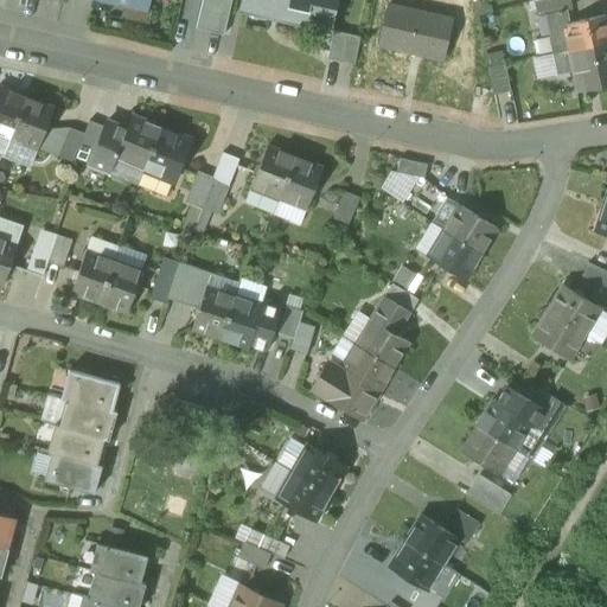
[(101,0),(123,5),(146,11),(148,0),(101,0)]
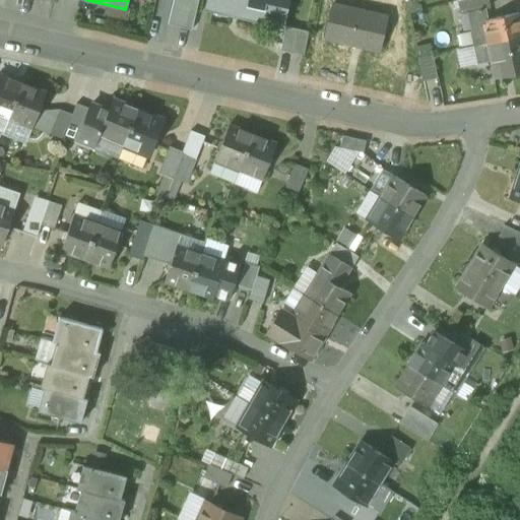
[(288,0),(212,0),(211,6),(238,12),(237,18),(282,28),(283,26),(288,0)]
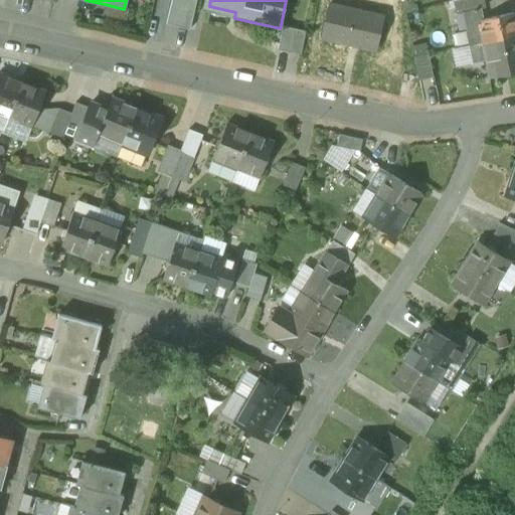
[(482,0),(457,0),(453,1),(452,1),(456,15),(480,9),(484,8),(482,0)]
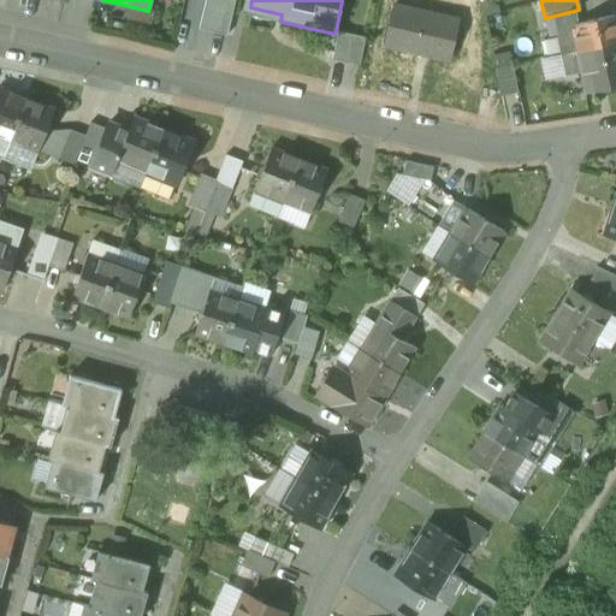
[(234,9),(205,1),(199,30),(226,36),(234,9)]
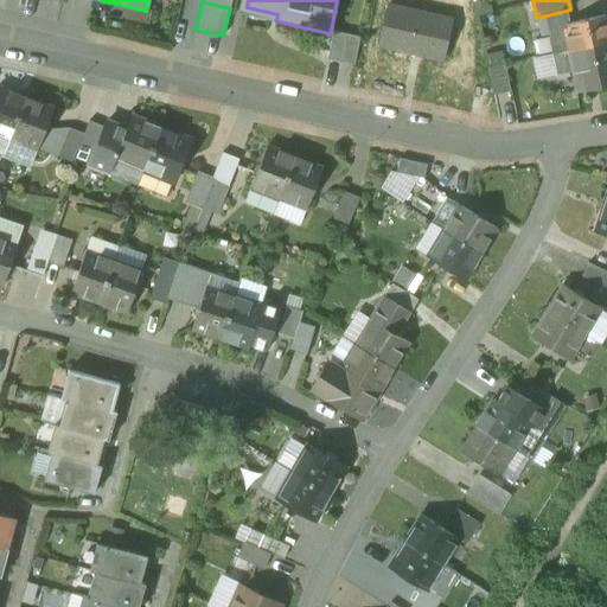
[(120,19),(148,25),(151,12),(146,11),(123,5),(120,19)]
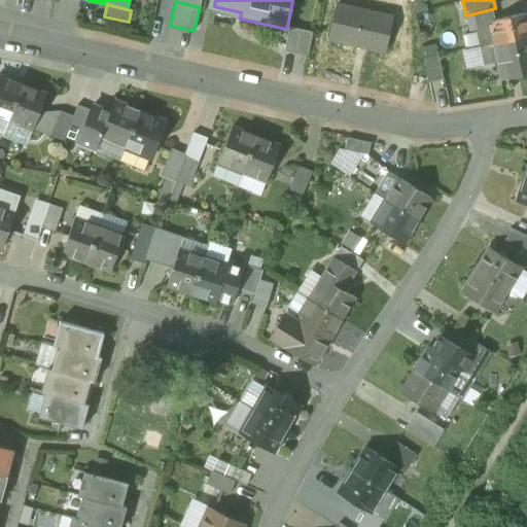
[(328,38),(356,45),(357,38),(385,44),(391,18),(369,12),(369,11),(354,8),(353,12),(336,9),(328,38)]
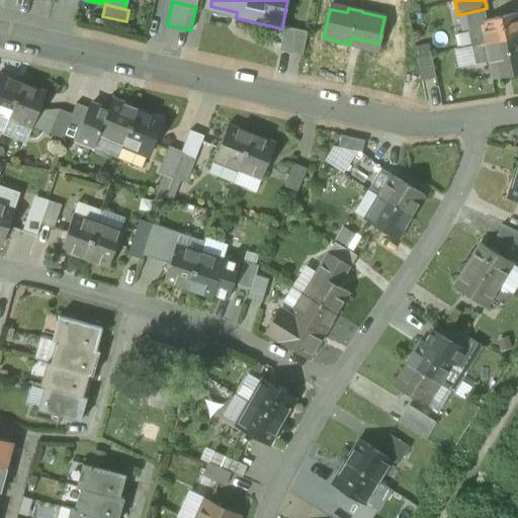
[(461,31),(468,30),(468,29),(481,27),(480,25),(484,24),(484,20),(486,20),(483,9),(458,15),(457,15),(461,31)]
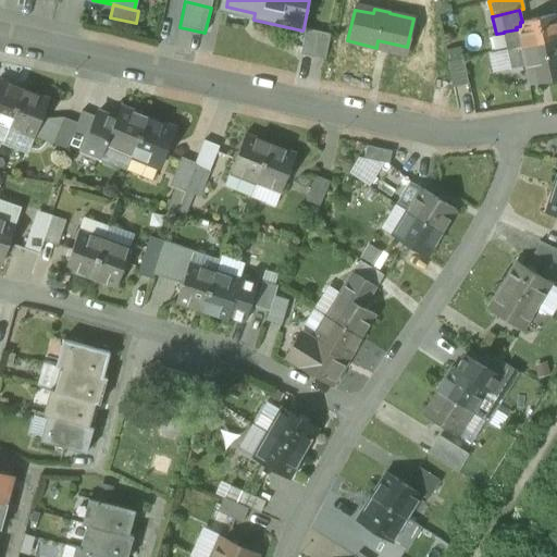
[(556,25),(555,14),(522,22),(520,22),(520,26),(516,27),(517,29),(520,47),(556,39),(556,25)]
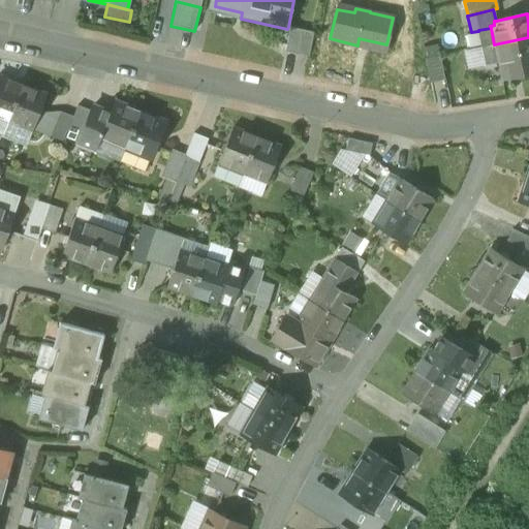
[(284,52),(308,57),(314,33),(290,27),(284,52)]
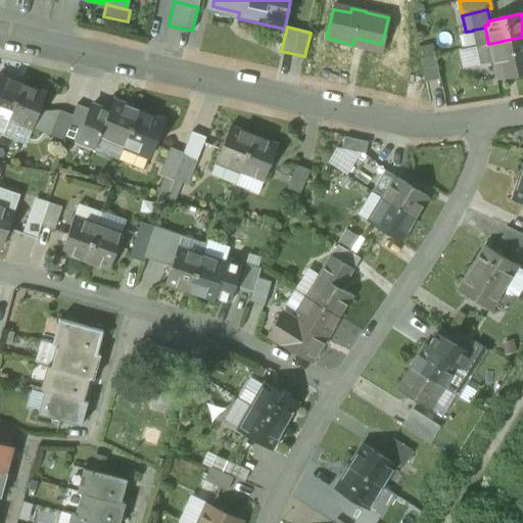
[(488,44),(485,28),(473,30),(473,31),(473,33),(476,45),(476,47),(488,44)]
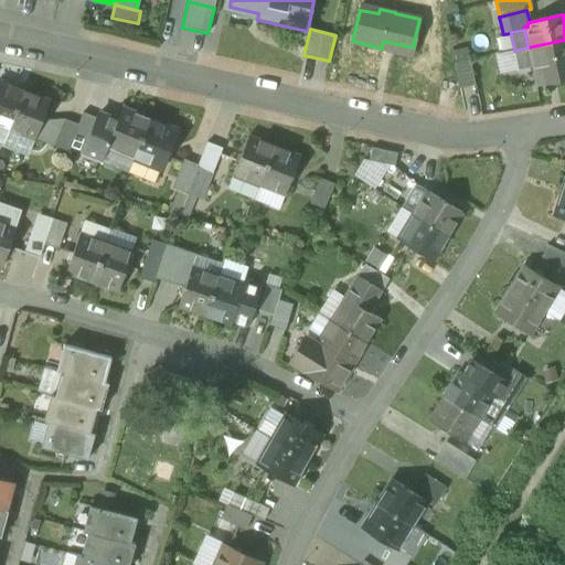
[(514,49),(511,35),(498,38),(500,51),(514,49)]
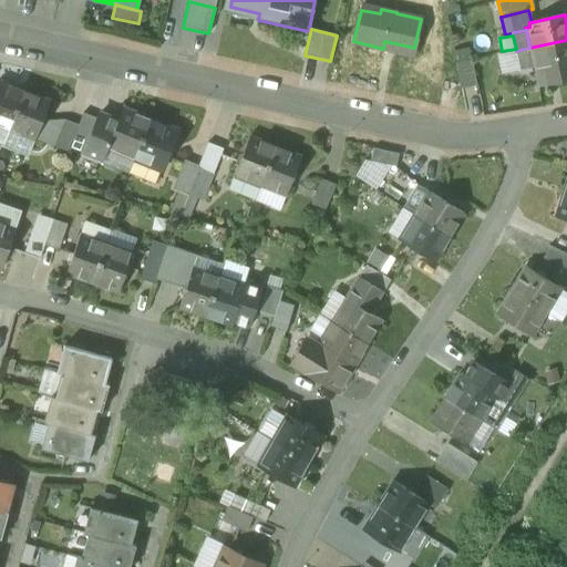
[(566,80),(566,40),(529,48),(516,51),(521,70),(534,68),(537,86),(566,80)]
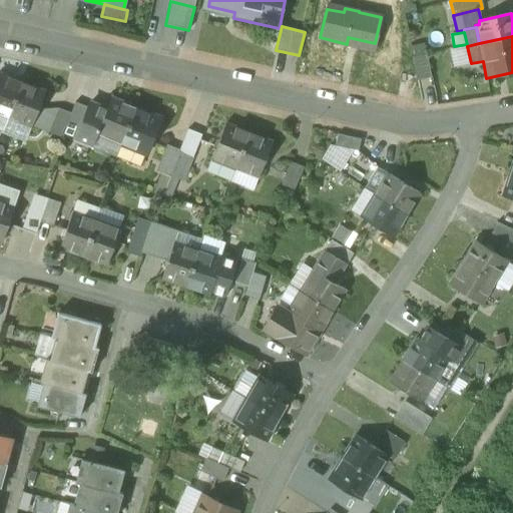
[(471,63),(467,46),(449,50),(453,67),(471,63)]
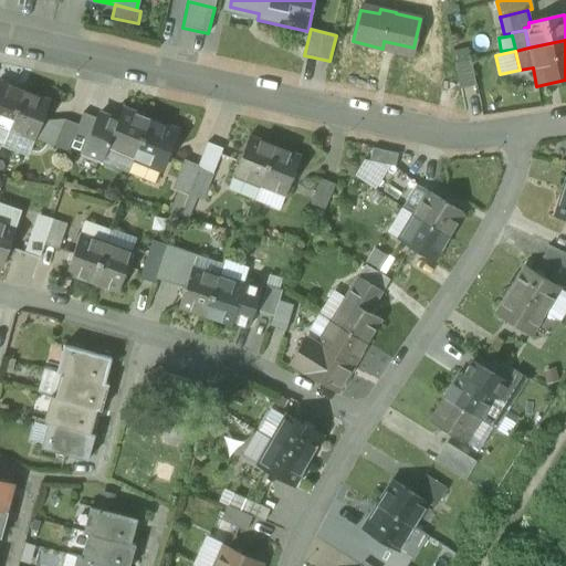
[(454,65),(460,90),(475,85),(470,62),(454,65)]
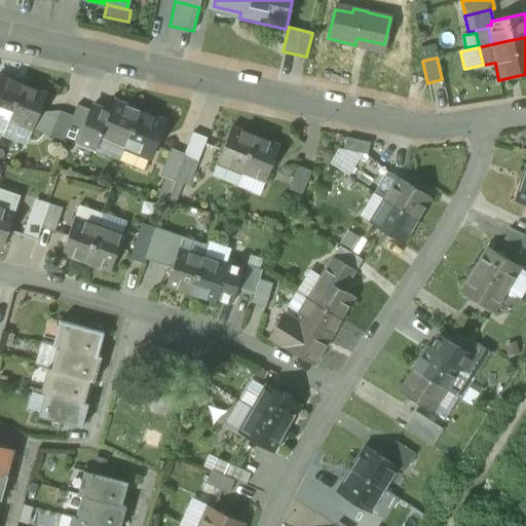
[(0,116),(8,120),(22,85),(0,76),(0,116)]
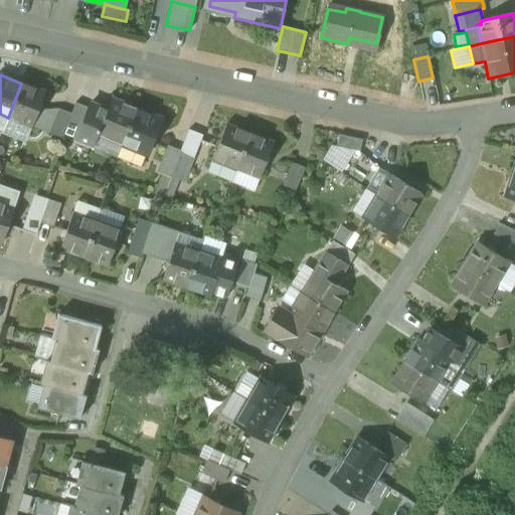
[(44,93),(21,83),(8,118),(31,127),(37,112),(44,93)]
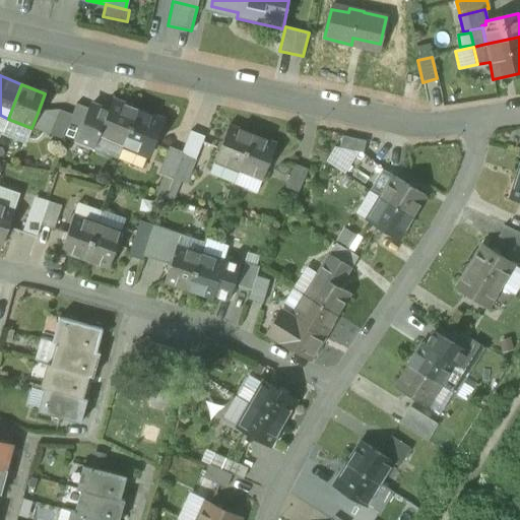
[(99,136),(122,146),(136,110),(112,100),(107,111),(98,136),(99,136)]
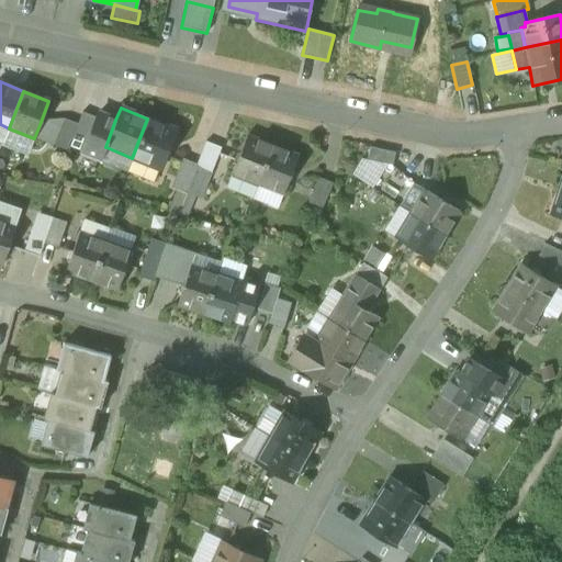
[(81,113),(77,124),(78,125),(69,146),(70,146),(82,152),(96,119),(81,113)]
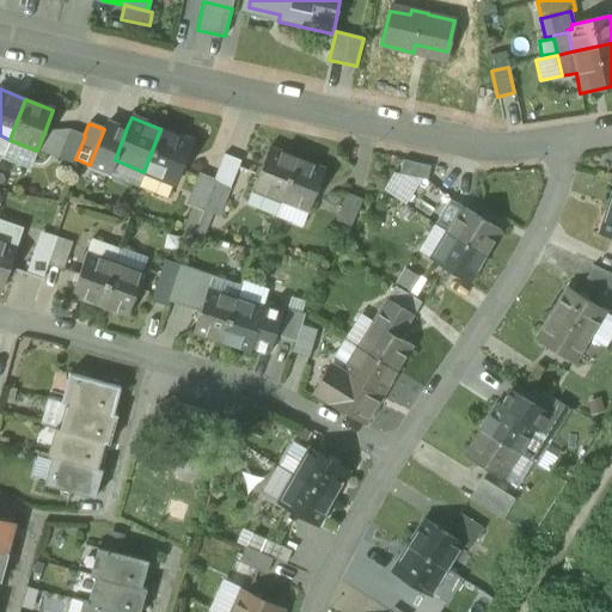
[(110,175),(116,160),(115,160),(126,130),(106,123),(104,129),(90,165),(90,166),(110,175)]
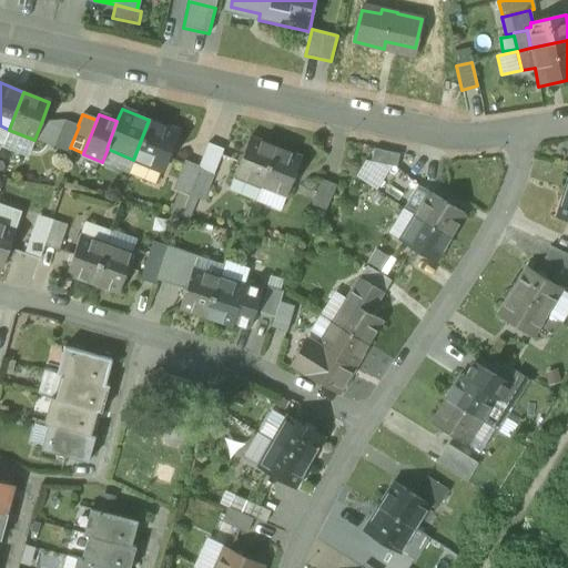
[(176,131),(149,120),(133,160),(161,170),(176,131)]
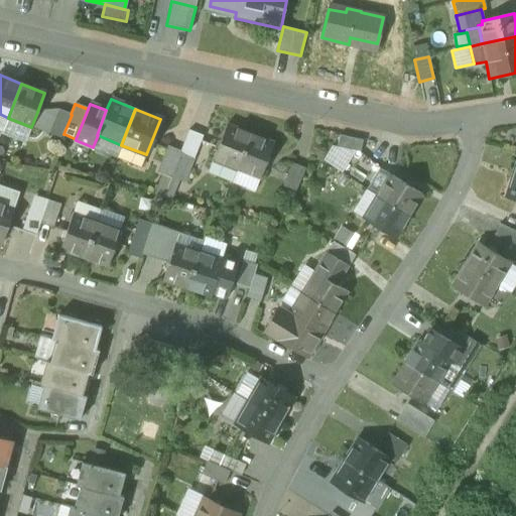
[(60,110),(37,112),(31,127),(50,135),(60,110)]
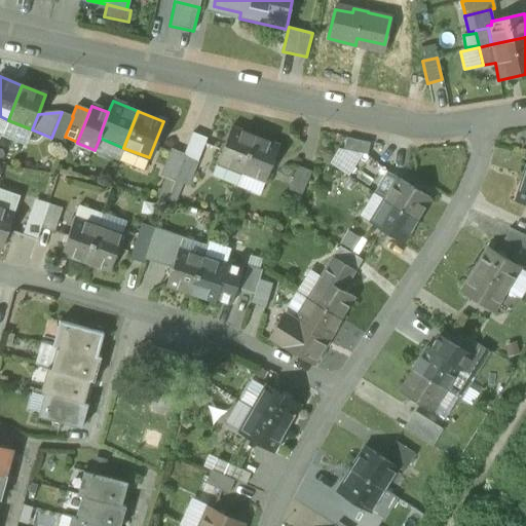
[(64,142),(66,137),(65,137),(73,117),(72,116),(62,112),(51,138),(64,142)]
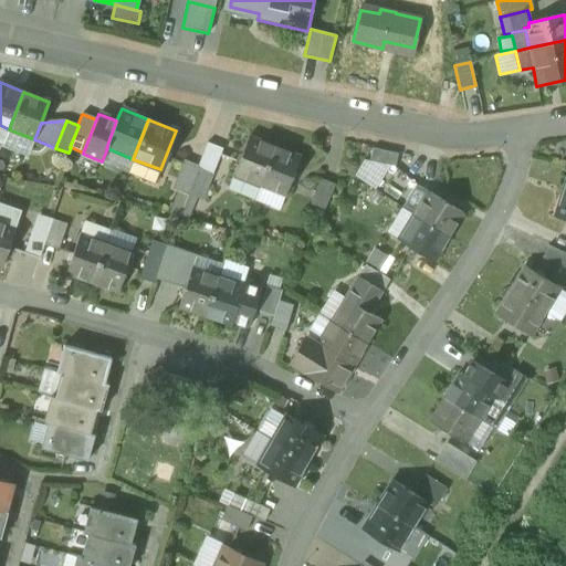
[(27,156),(34,139),(9,129),(2,146),(27,156)]
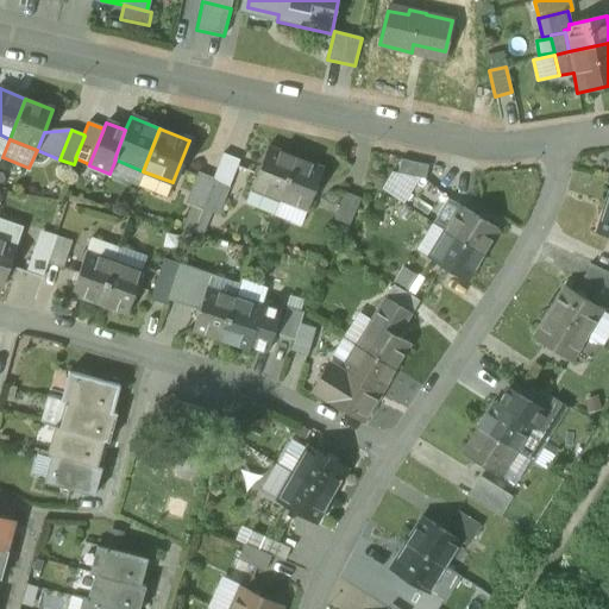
[(251,188),(278,199),(295,159),(268,148),(251,188)]
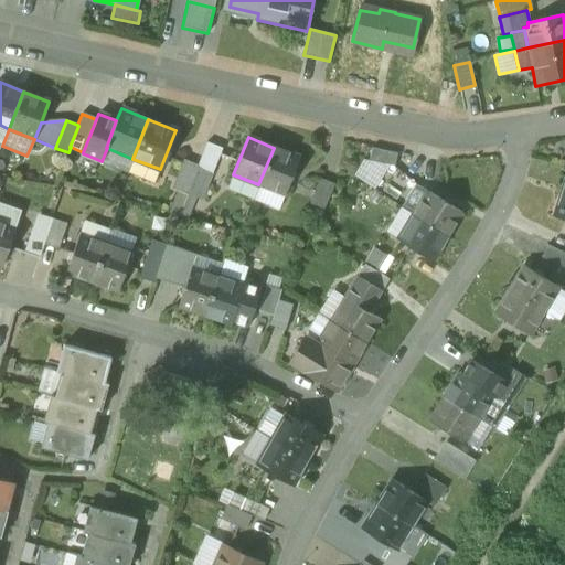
[(206,144),(196,170),(211,176),(221,149),(206,144)]
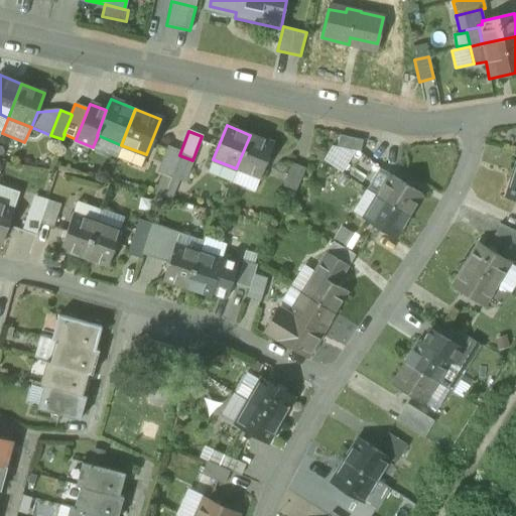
[(334,144),(355,149),(358,138),(336,133),(334,144)]
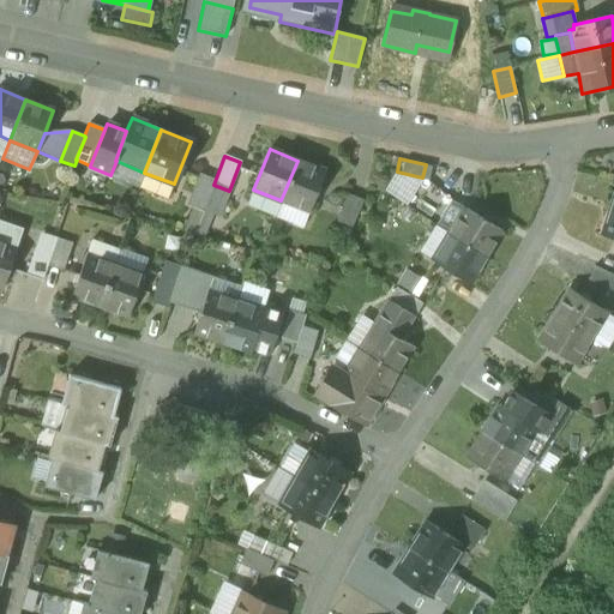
[(324,172),(298,161),(281,200),(308,211),(324,172)]
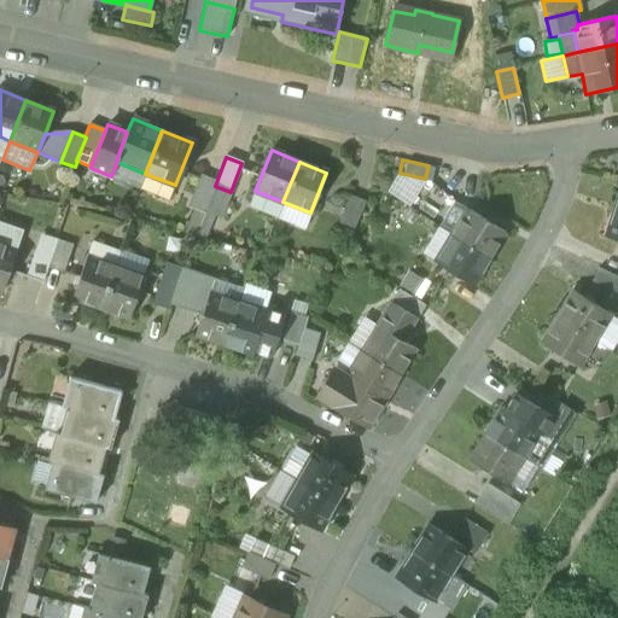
[(425,179),(400,173),(386,192),(408,207),(425,179)]
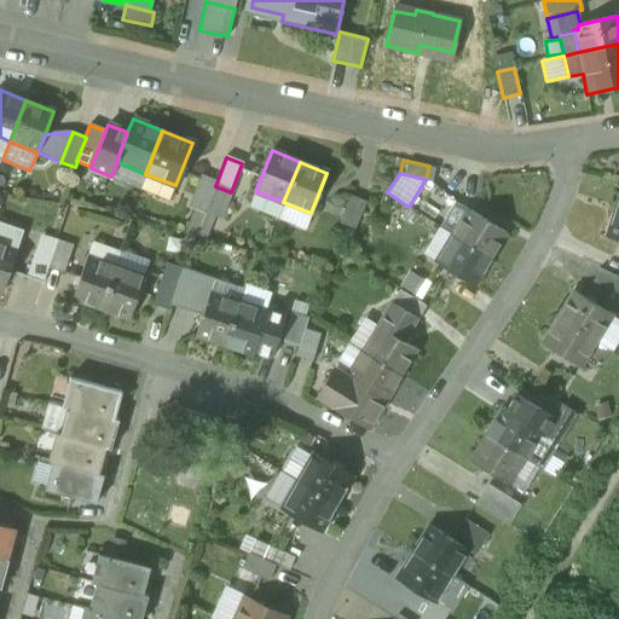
[(169,201),(175,185),(145,174),(139,189),(169,201)]
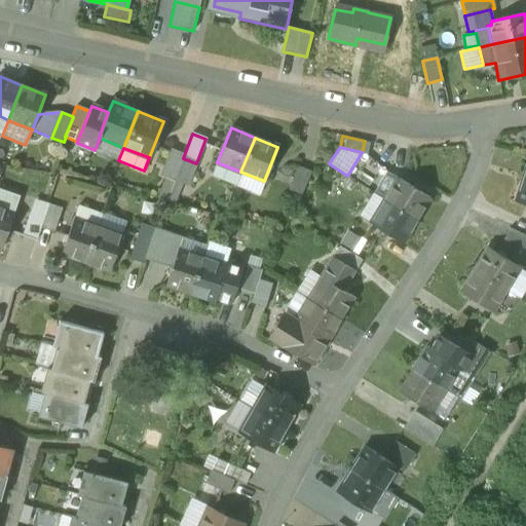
[(174,181),(183,158),(170,153),(161,176),(174,181)]
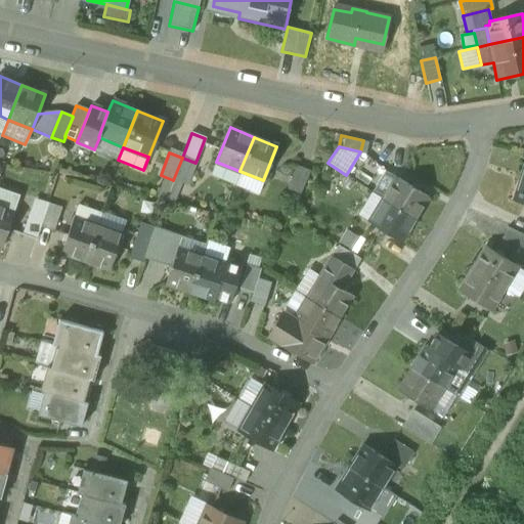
[(195,163),(182,158),(173,180),(165,201),(174,203),(182,184),(186,185),(195,163)]
